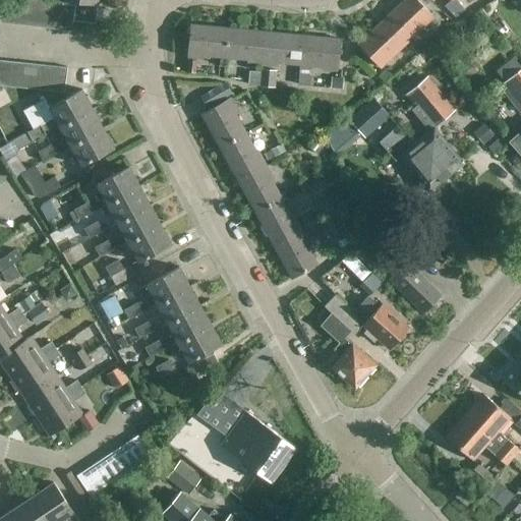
[(22,25),(25,1),(17,0),(13,0),(11,24),(22,25)]
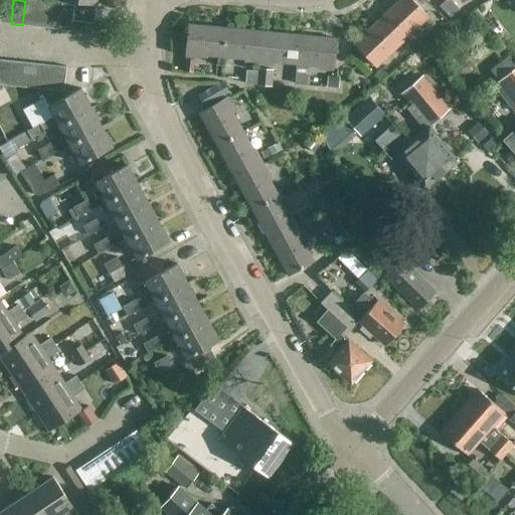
[(71,21),(95,24),(97,3),(97,0),(59,0),(59,5),(61,6),(73,7),(71,21)]
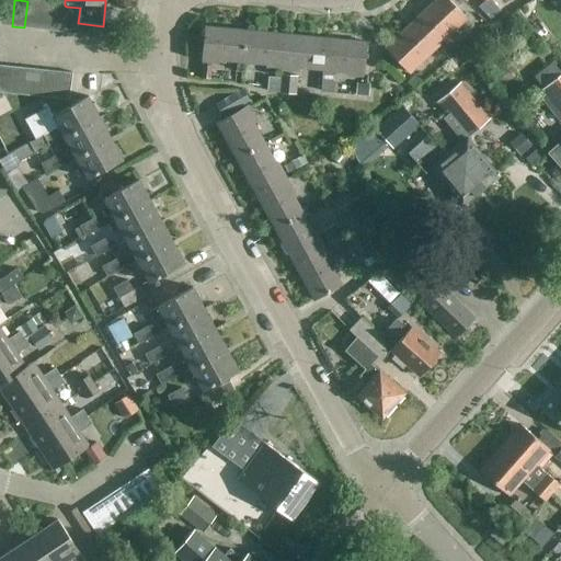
[(448,0),(435,0),(414,21),(437,45),(466,18),(448,0)]
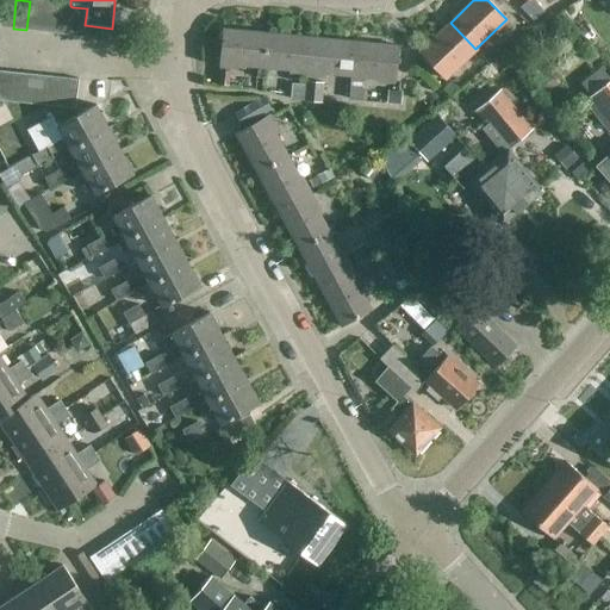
[(534,18),(541,12),(530,0),(528,0),(522,6),(534,18)]
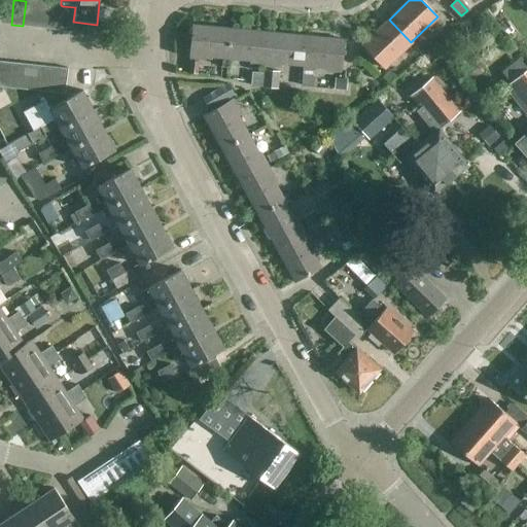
[(35,28),(38,3),(26,1),(23,26),(35,28)]
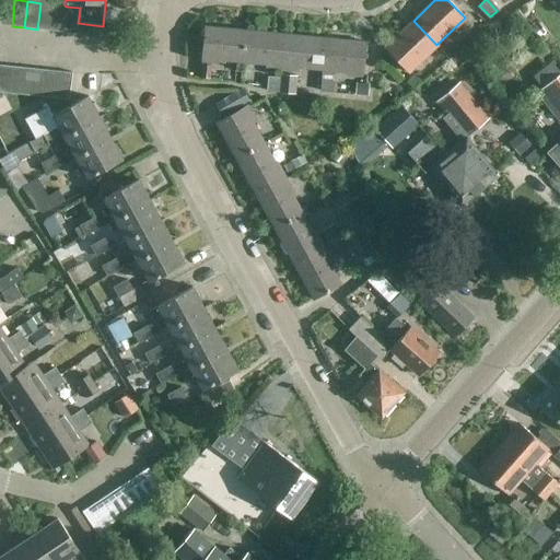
[(413,21),(385,48),(408,72),(436,45),(413,21)]
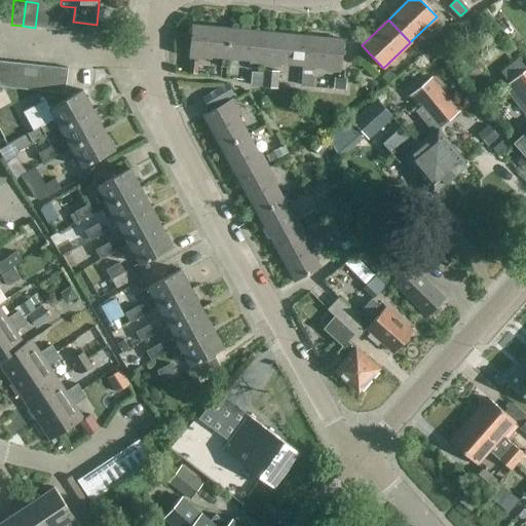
[(205,57),(228,59),(230,29),(192,25),(189,57),(205,59),(205,57)]
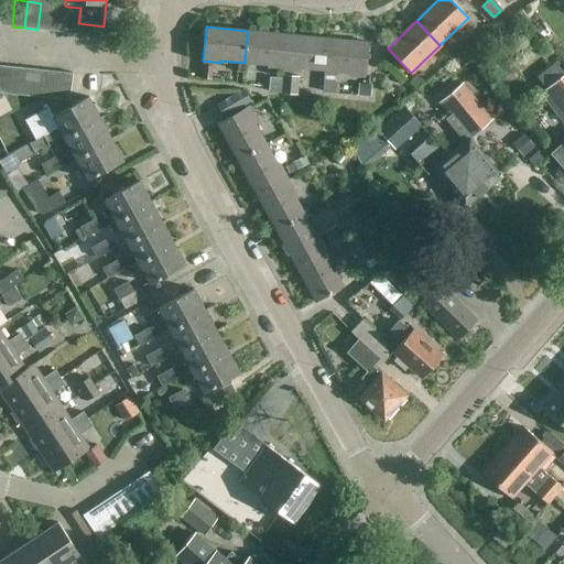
[(267,67),(283,69),(288,35),(247,31),(245,63),(267,65),(267,67)]
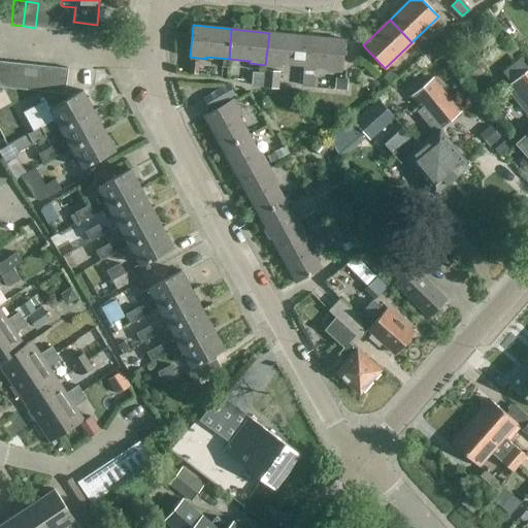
[(281,66),(281,64),(303,66),(306,36),(269,33),(265,65),(281,66)]
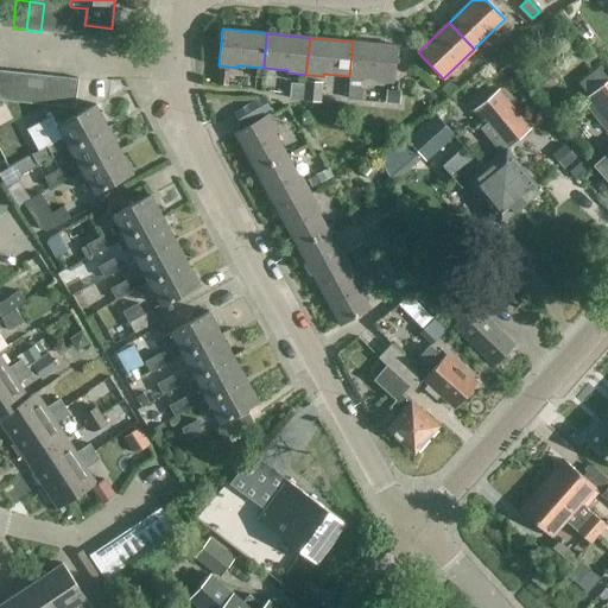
[(360,89),(361,77),(374,78),(374,81),(393,83),(397,46),(353,42),(349,76),(347,99),(361,101),(362,89),(360,89)]
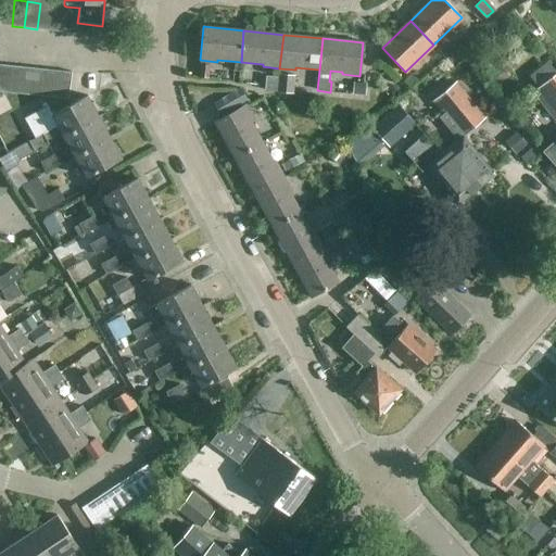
[(555,73),(547,61),(529,76),(536,88),(532,92),(555,123),(555,122),(555,73)]
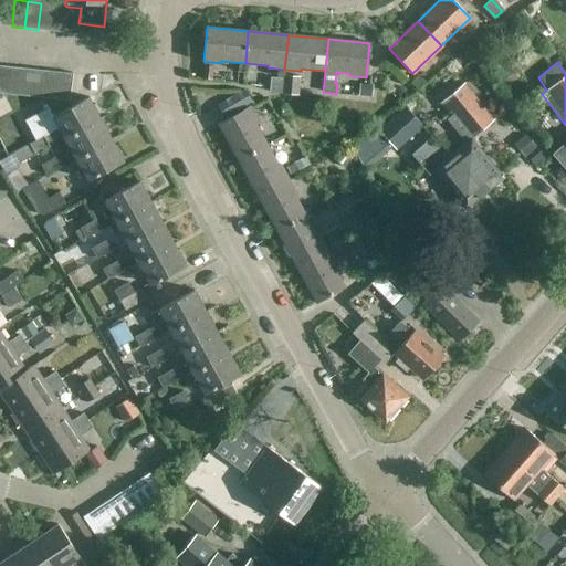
[(17,96),(20,69),(7,67),(3,94),(17,96)]
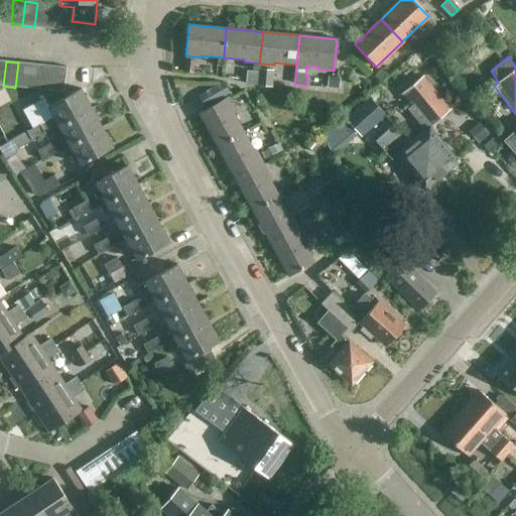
[(27,89),(30,65),(18,62),(15,88),(27,89)]
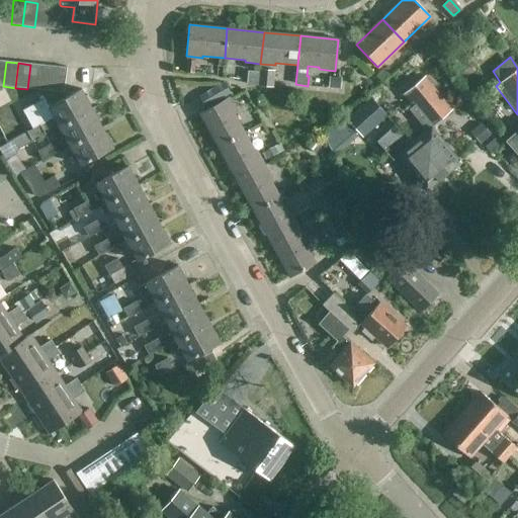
[(39,91),(42,66),(30,65),(27,89),(39,91)]
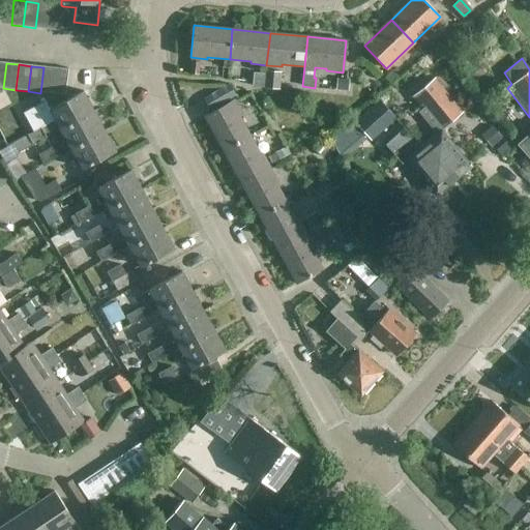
[(53,94),(56,69),(43,67),(40,93),(53,94)]
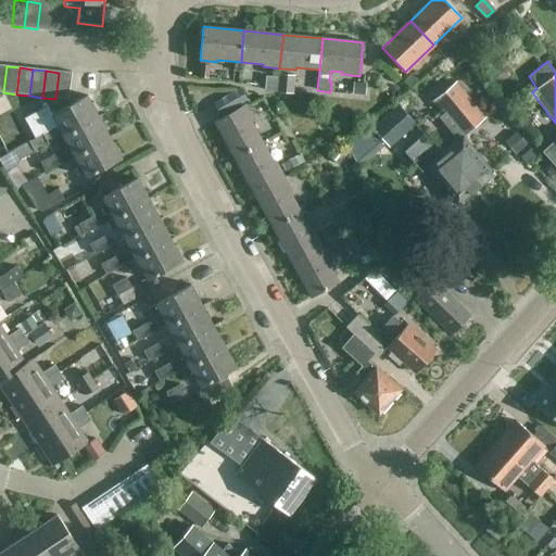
[(68,101),(72,74),(59,73),(55,99),(68,101)]
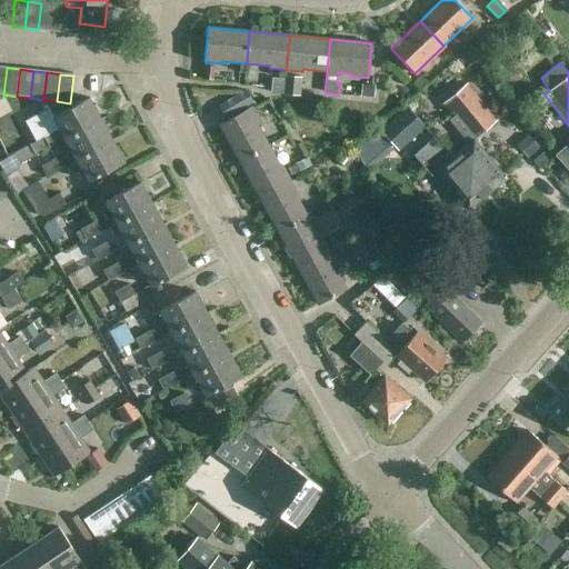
[(286,77),(283,95),(299,97),(301,78),(286,77)]
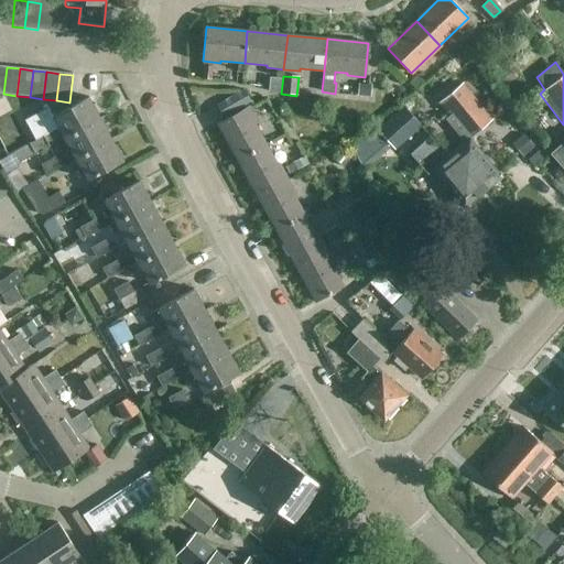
[(357,95),(370,96),(371,84),(358,83),(357,95)]
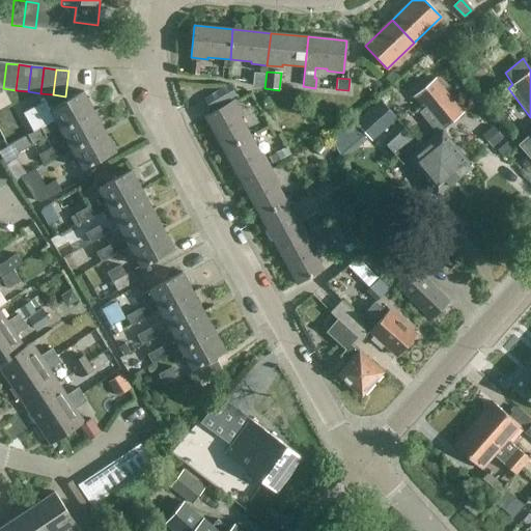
[(437,135),(422,146),(437,164),(444,163),(456,178),(472,166),(443,130),(463,113),(435,79),(413,96),(423,109),(419,113),(437,135)]
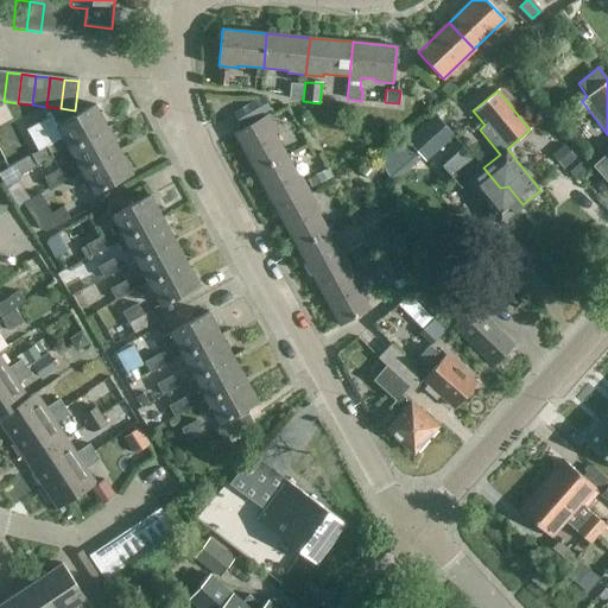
[(239,112),(245,124),(270,111),(264,97),(239,112)]
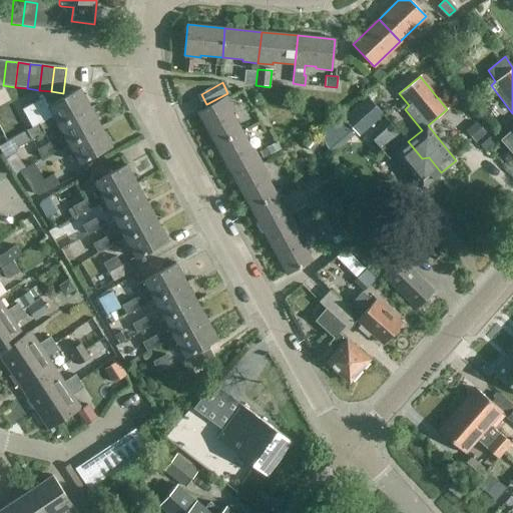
[(40,123),(45,132),(58,125),(59,124),(92,106),(82,87),(49,105),(48,105),(42,109),(47,119),(40,123)]
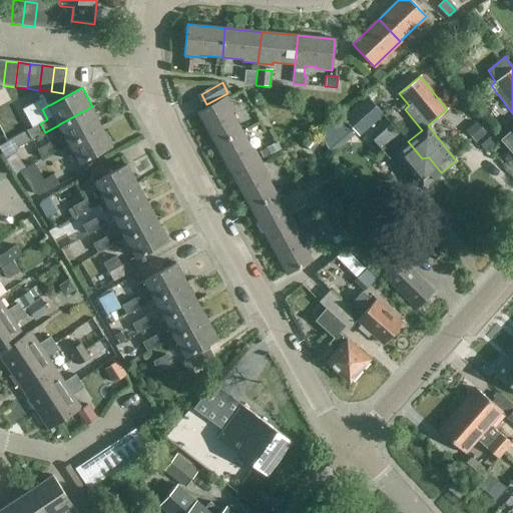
[(368,96),(344,117),(360,136),(385,115),(368,96)]
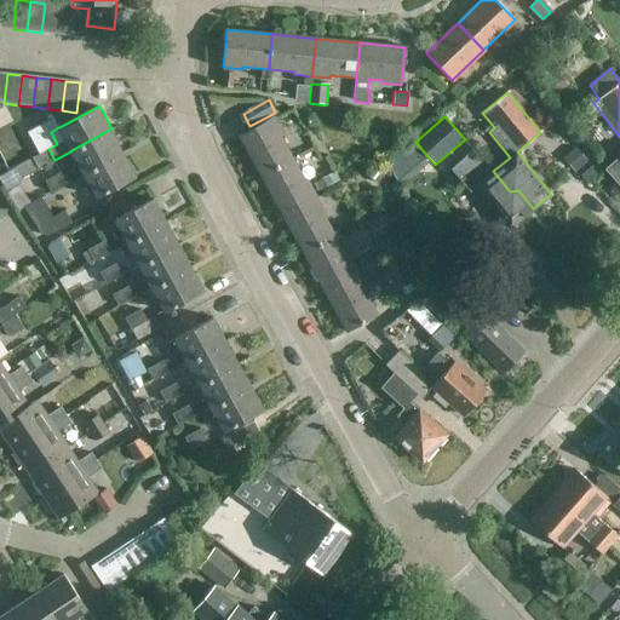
[(240,137),(260,176),(292,159),(280,136),(282,135),(273,119),(240,137)]
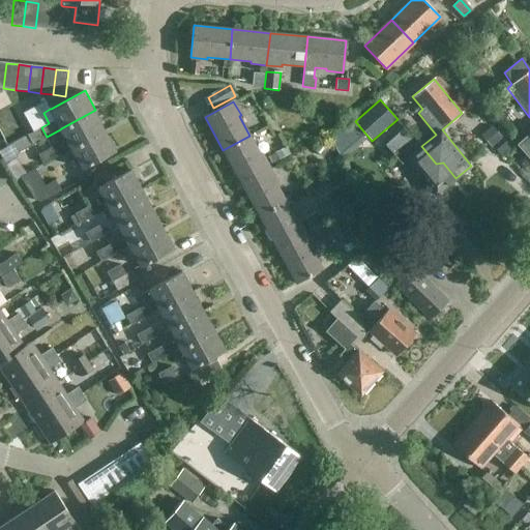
[(67,141),(68,141),(71,148),(106,129),(95,110),(61,128),(61,129),(67,141)]
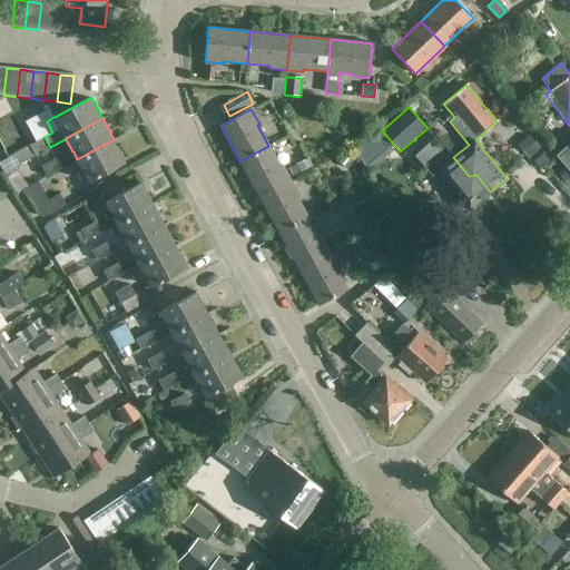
[(45,137),(30,145),(36,155),(50,147),(45,137)]
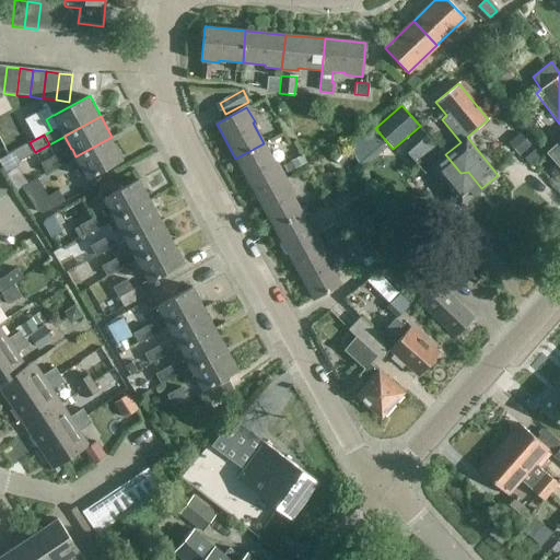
[(429,168),(428,168),(459,207),(481,188),(468,172),(461,173),(445,154),(444,155),(428,136),(407,152),(421,168),(426,164),(429,168)]
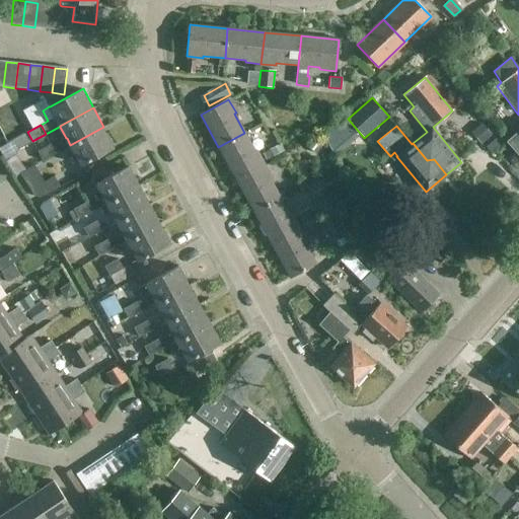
[(67,138),(66,138),(60,127),(51,132),(57,142),(67,138)]
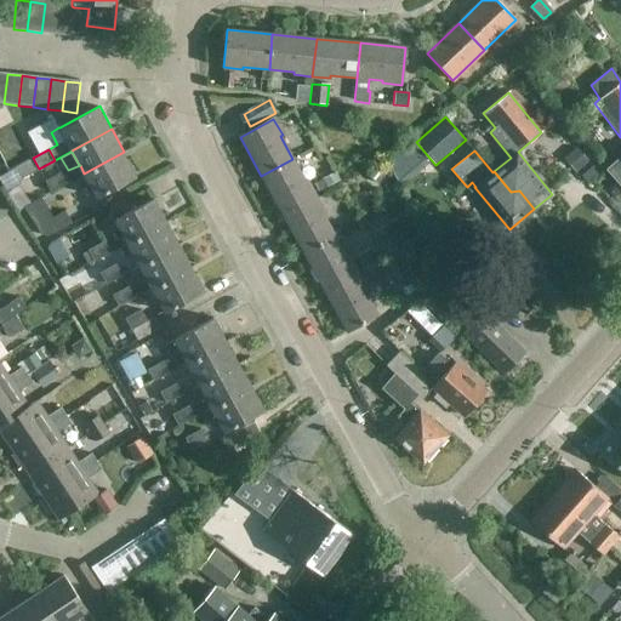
[(136,174),(124,152),(84,174),(96,195),(136,174)]
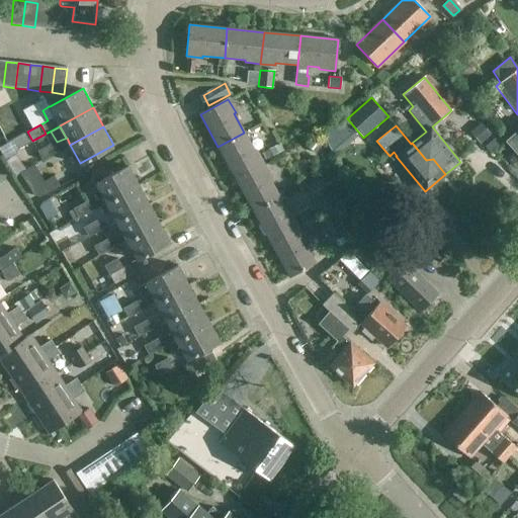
[(517,131),(506,142),(517,156),(517,131)]
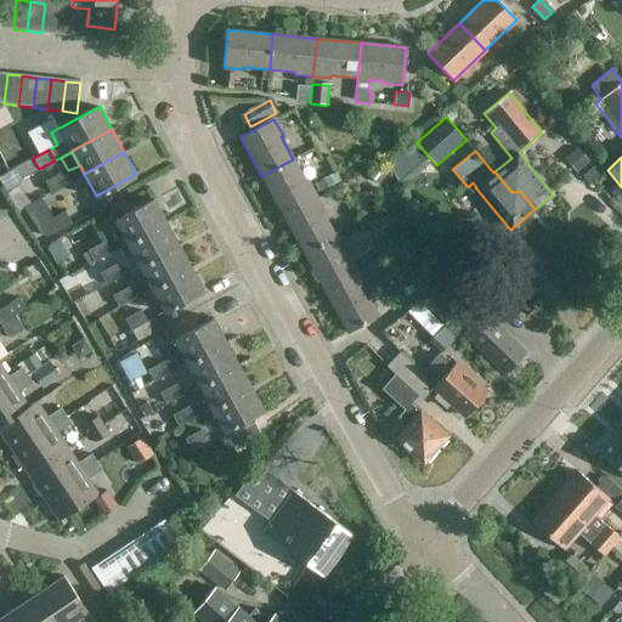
[(261,176),(283,216),(317,198),(307,181),(305,182),(293,159),(261,176)]
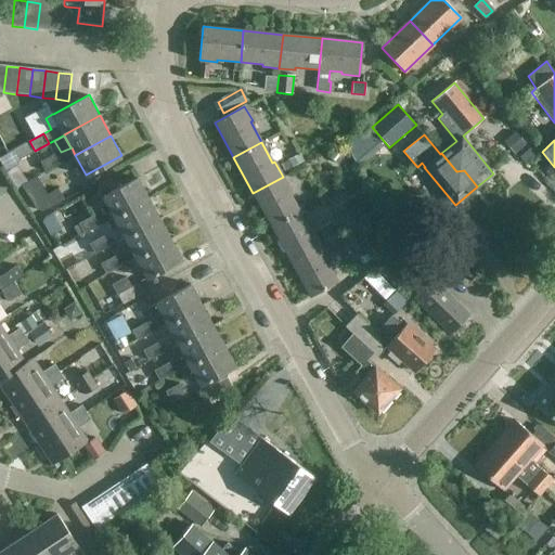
[(338,165),(345,155),(336,149),(330,158),(338,165)]
